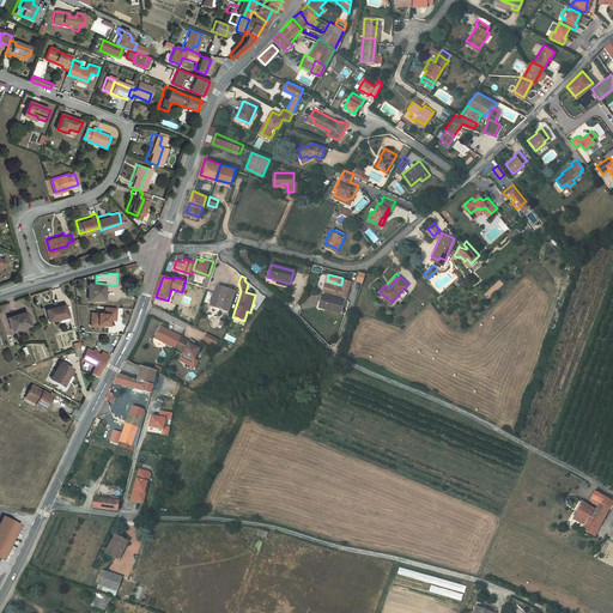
[(327,280),(323,291),(347,297),(352,280),(343,278),(341,285),(327,280)]
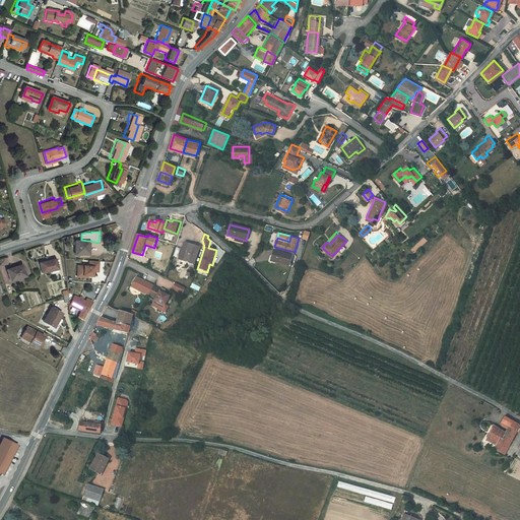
[(81,240),(76,240),(75,253),(88,254),(88,241),(81,240)]
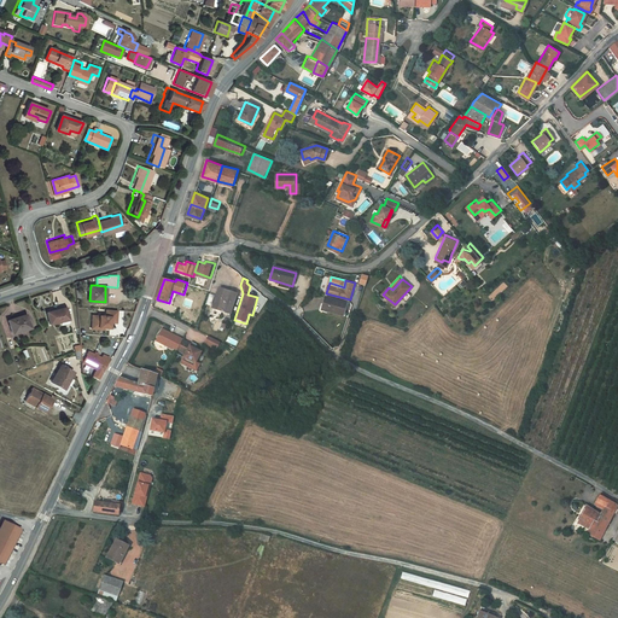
[(239,293),(223,289),(221,295),(220,293),(214,314),(222,318),(225,310),(233,313),(239,293)]
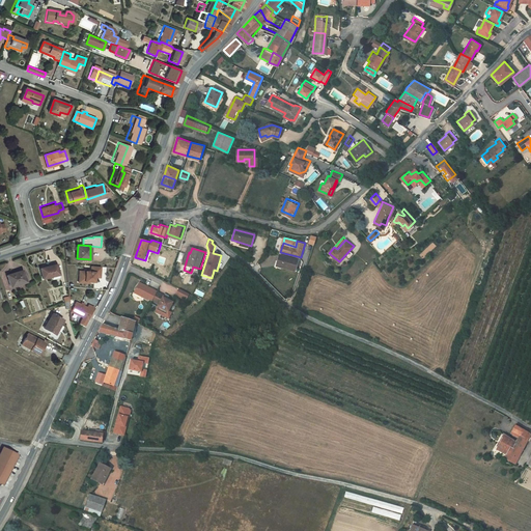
[(299,259),(280,254),(278,263),(283,264),(282,266),(296,270),(299,259)]
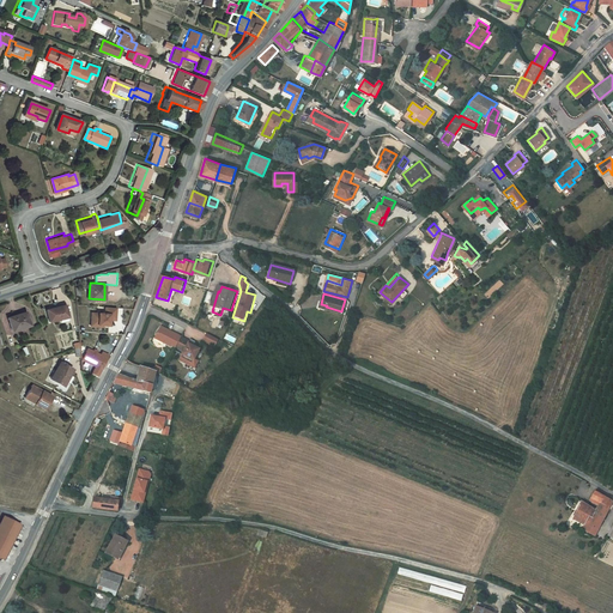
[(65,305),(46,313),(49,325),(70,317),(65,305)]
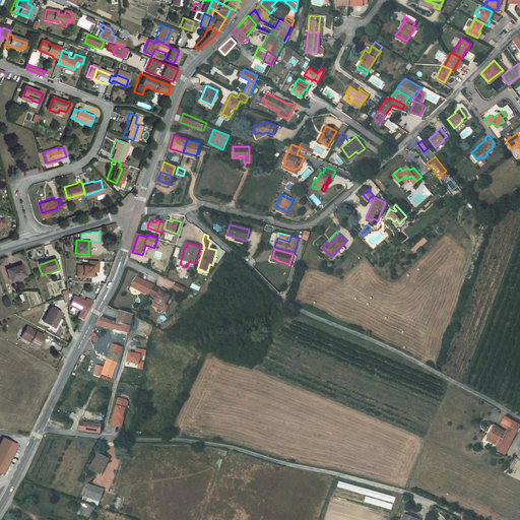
[(88,265),(77,264),(77,269),(80,269),(80,274),(87,275),(92,275),(92,270),(92,268),(98,268),(99,260),(88,259),(88,265)]
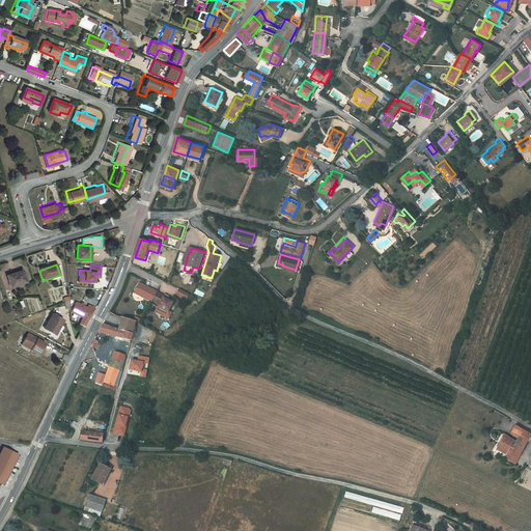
[(22,271),(6,277),(10,287),(27,282),(22,271)]
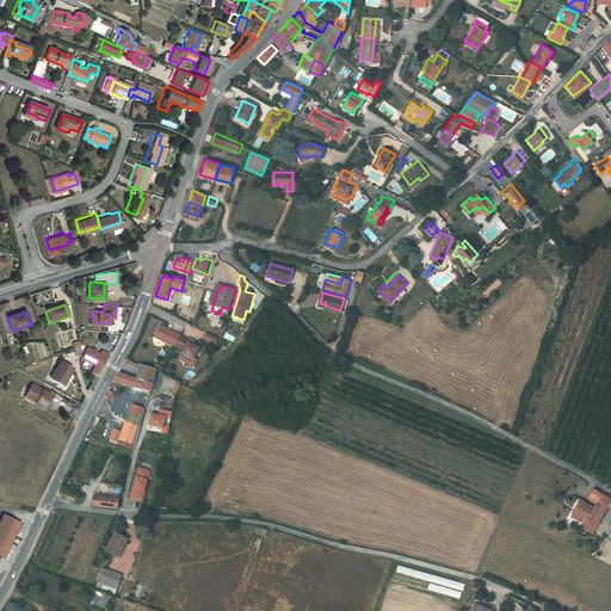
[(181,334),(162,326),(158,337),(173,345),(173,344),(177,345),(186,350),(185,352),(196,358),(199,350),(198,346),(195,344),(190,341),(191,340),(181,335),(181,334)]
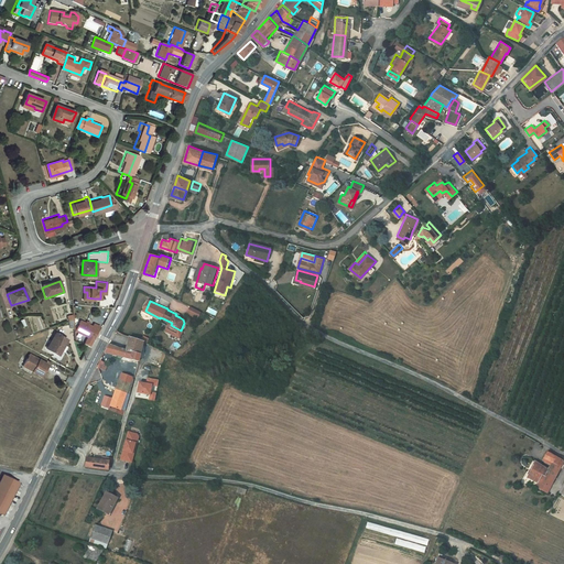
[(193,306),(190,313),(199,317),(203,312),(193,306)]
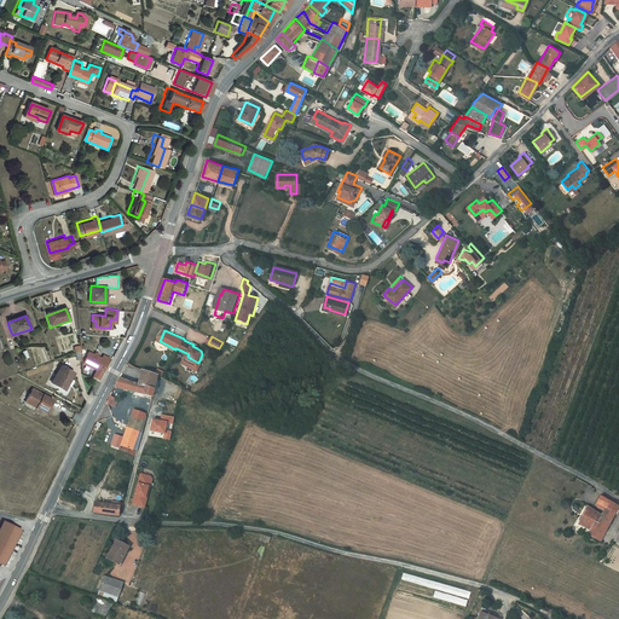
[(97,356),(91,353),(86,363),(98,369),(104,372),(109,362),(103,358),(99,357),(97,356)]
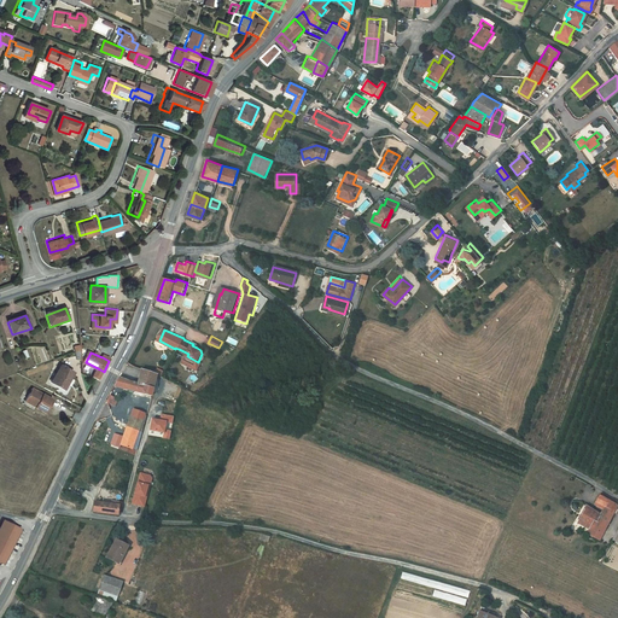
[(198,362),(187,356),(184,362),(199,371),(202,363),(198,362)]
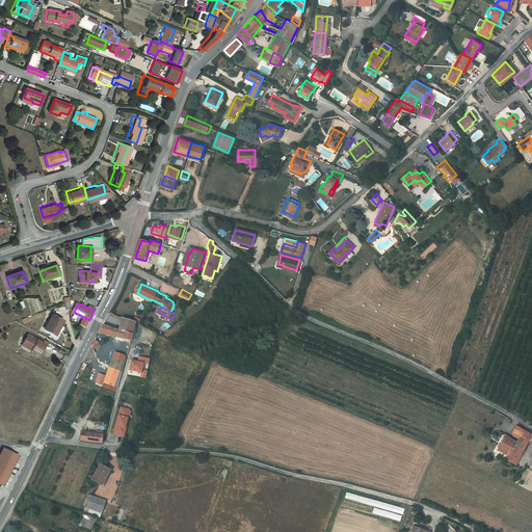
[(64,319),(53,314),(45,330),(57,336),(64,319)]
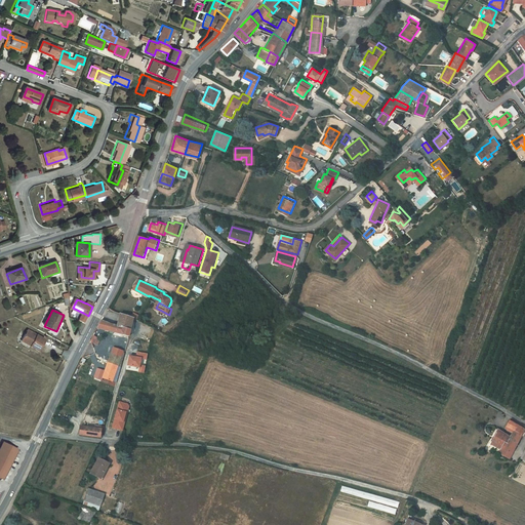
[(134,318),(121,314),(118,325),(121,326),(131,329),(134,318)]
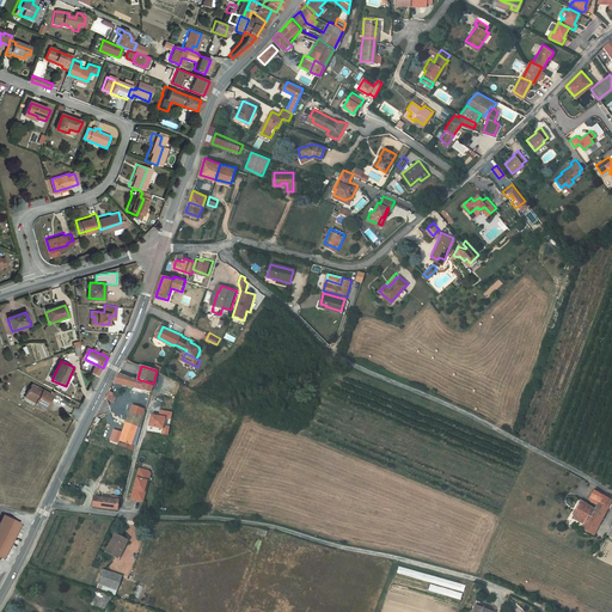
[(118,373),(114,381),(139,387),(141,380),(138,379),(118,373)]
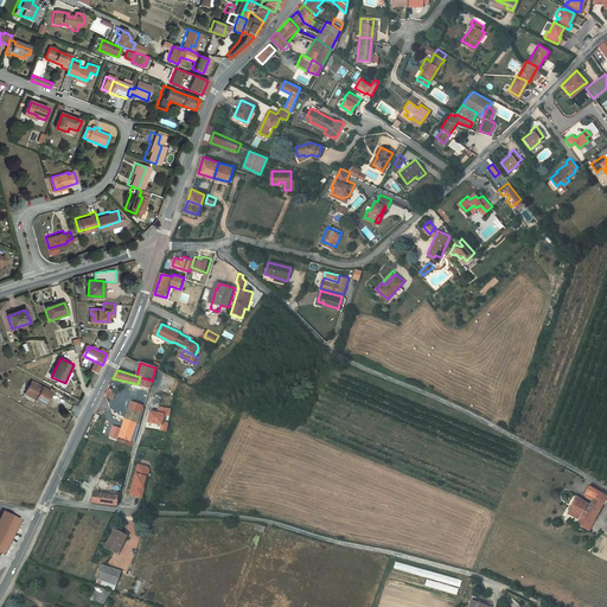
[(152,381),(140,377),(138,384),(149,388),(149,387),(149,385),(152,381)]
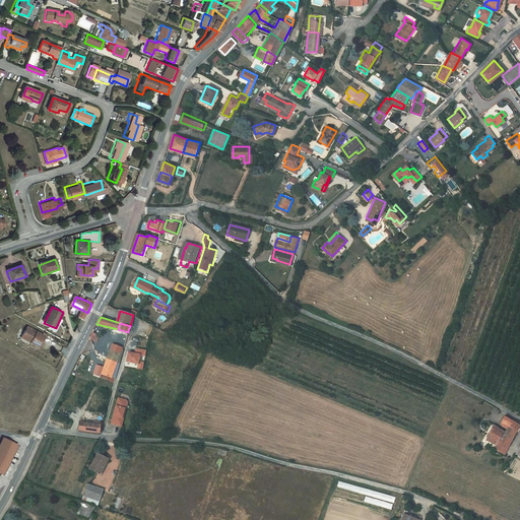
[(43,336),(26,327),(20,336),(30,341),(29,343),(38,347),(43,336)]
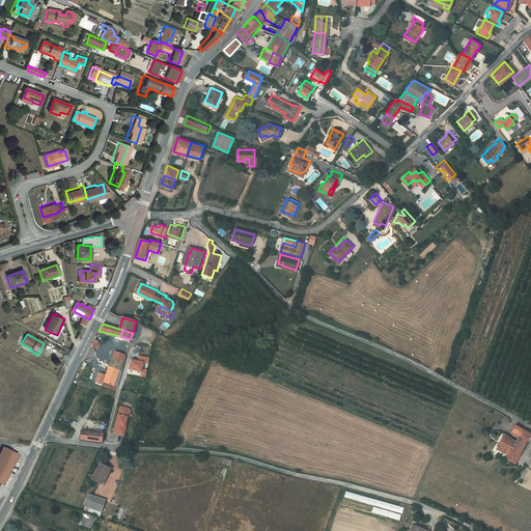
[(113,388),(124,358),(115,354),(106,378),(104,384),(113,388)]
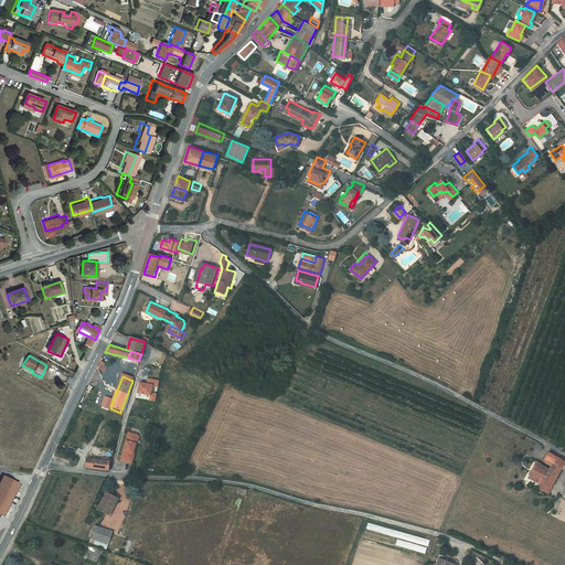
[(150,394),(152,386),(158,387),(159,381),(148,379),(147,385),(139,383),(137,393),(150,396),(149,401),(155,402),(156,395),(150,394)]
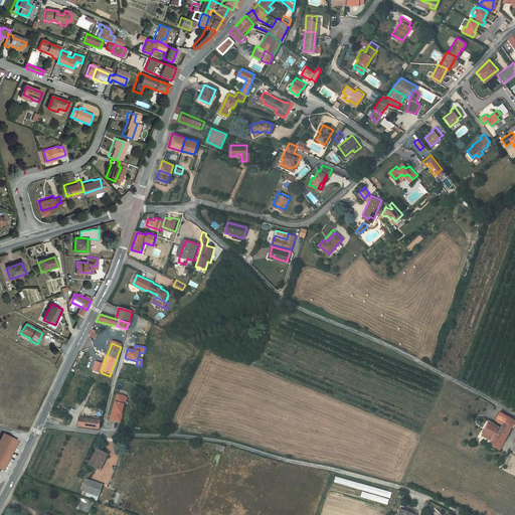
[(101,372),(103,366),(96,363),(93,372),(100,374),(101,372)]
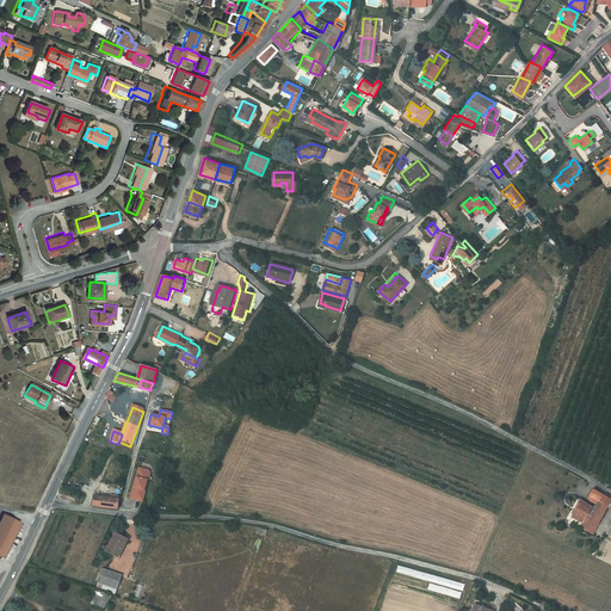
[(147,473),(137,470),(129,500),(140,504),(146,482),(147,483),(149,476),(147,473)]
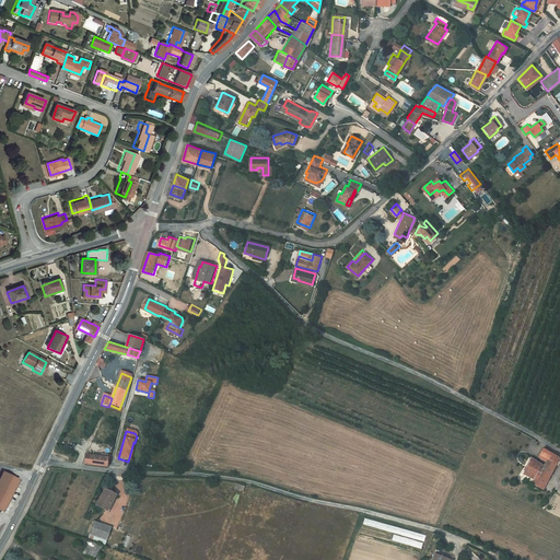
[(550,477),(559,457),(541,450),(538,456),(540,457),(539,459),(547,462),(545,467),(531,459),(529,463),(527,467),(541,473),(550,477)]
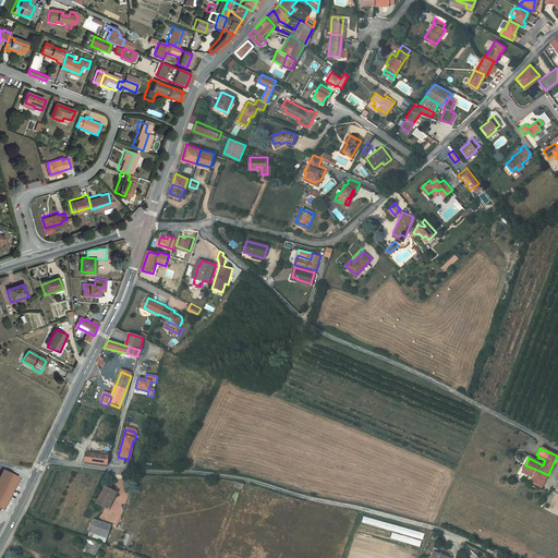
[(85,453),(83,464),(98,466),(104,466),(106,456),(85,453)]
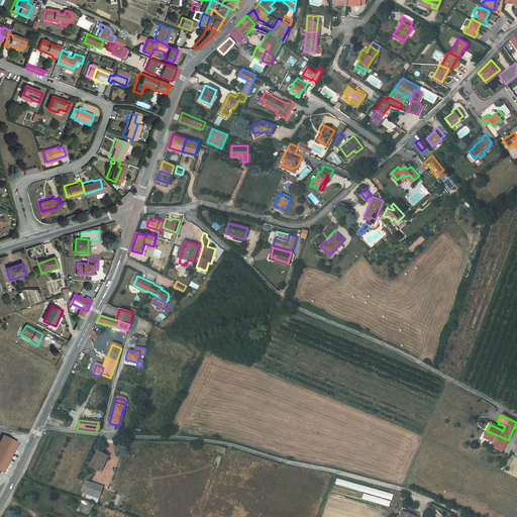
[(503,451),(508,440),(500,436),(487,431),(484,438),(492,442),(490,447),(503,451)]
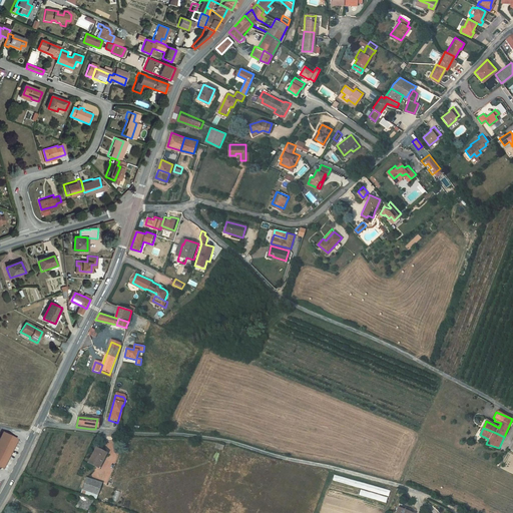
[(16,441),(4,434),(0,442),(0,467),(2,469),(16,441)]
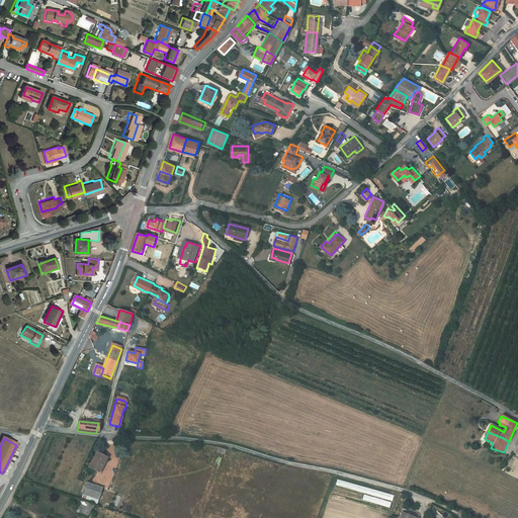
[(106,458),(94,453),(86,469),(99,475),(106,458)]
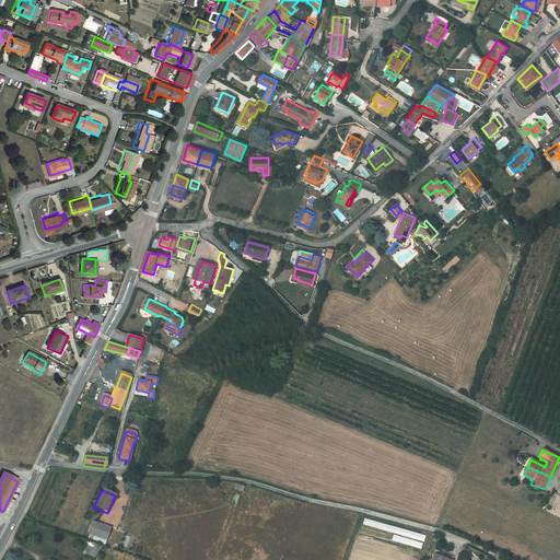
[(397,536),(423,541),(426,534),(362,518),(361,524),(375,527),(374,533),(384,535),(383,543),(395,545),(397,536)]
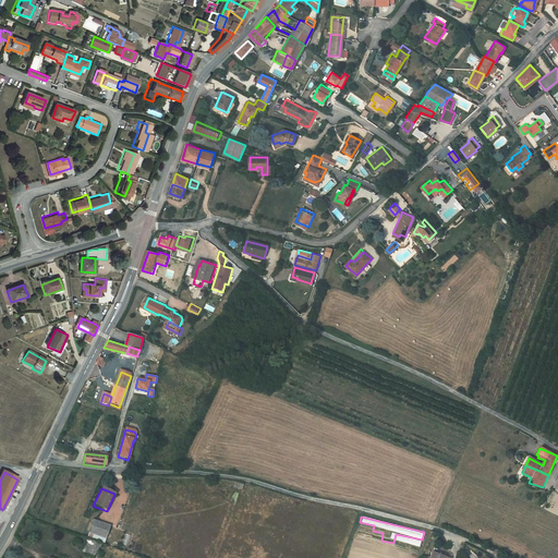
[(105,541),(109,526),(92,520),(86,534),(105,541)]
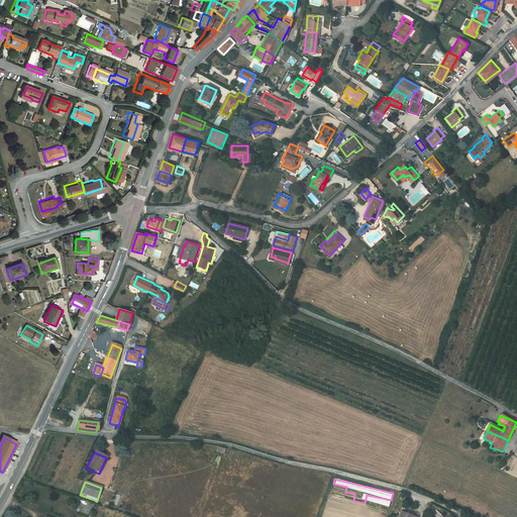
[(88,516),(93,504),(81,499),(76,511),(88,516)]
